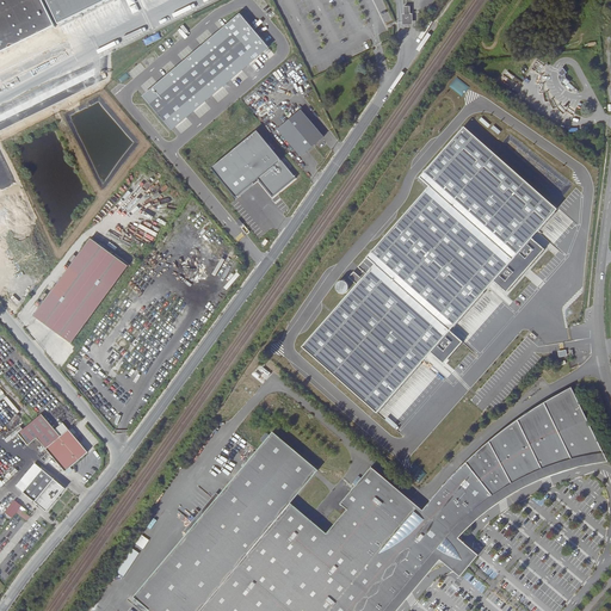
[(0,0),(0,53),(54,28),(41,0),(0,0)]
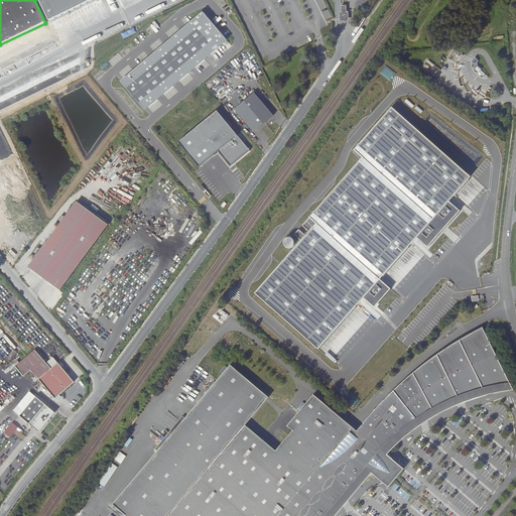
[(39,0),(49,20),(80,5),(89,0),(39,0)]
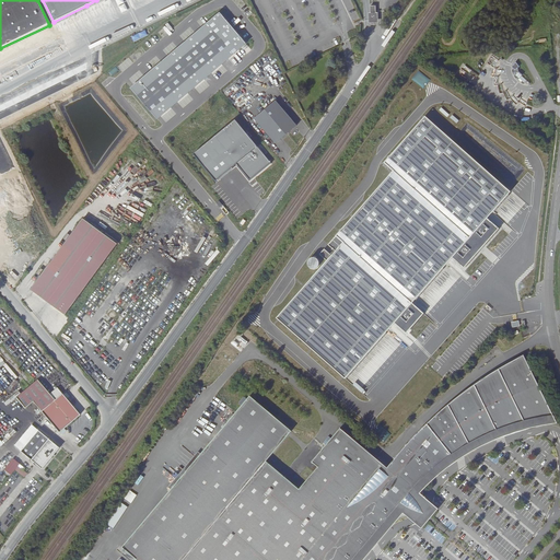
[(246,41),(219,10),(130,85),(158,118),(246,41)]
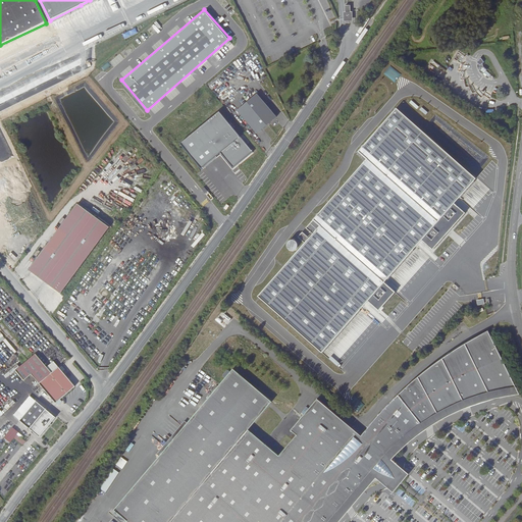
[(121,34),(124,39),(137,32),(135,28),(121,34)]
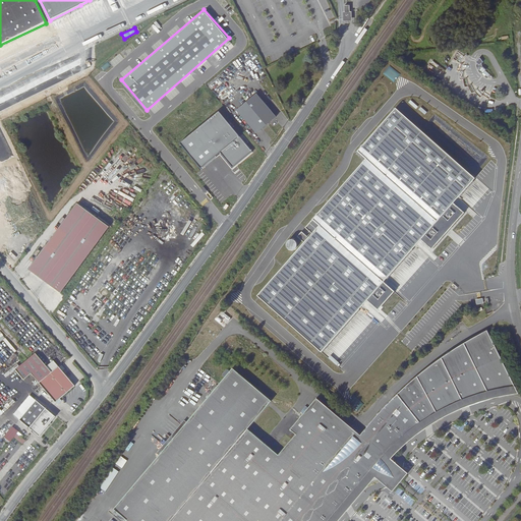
[(12,58),(7,44),(0,46),(0,48),(5,61),(12,58)]
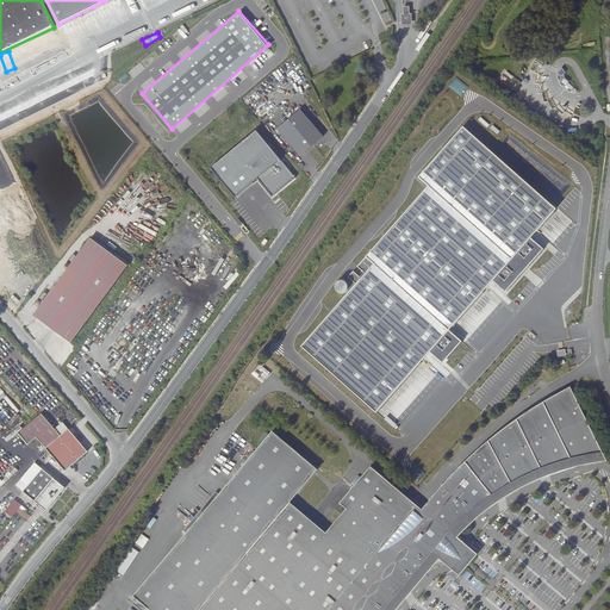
[(460,97),(467,88),(455,78),(448,85),(460,97)]
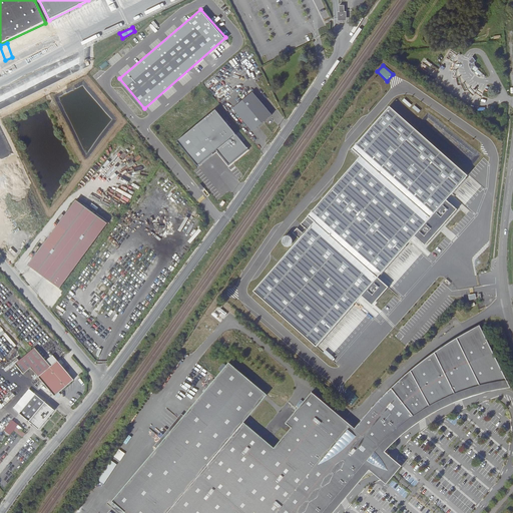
[(216,100),(226,95),(219,81),(209,87),(216,100)]
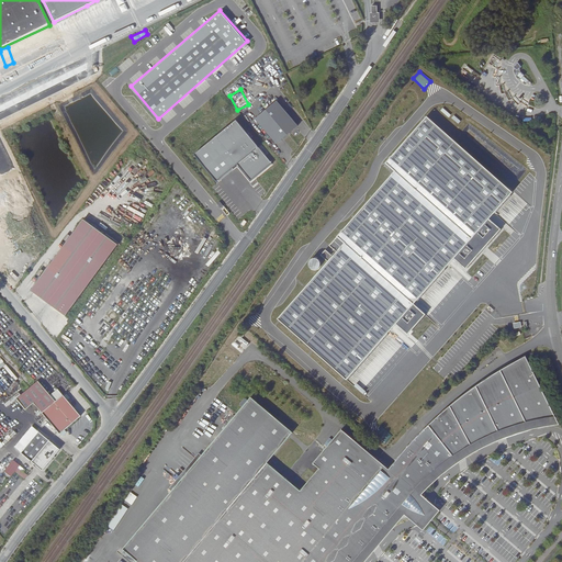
[(298,124),(276,98),(255,116),(276,144),(298,124)]
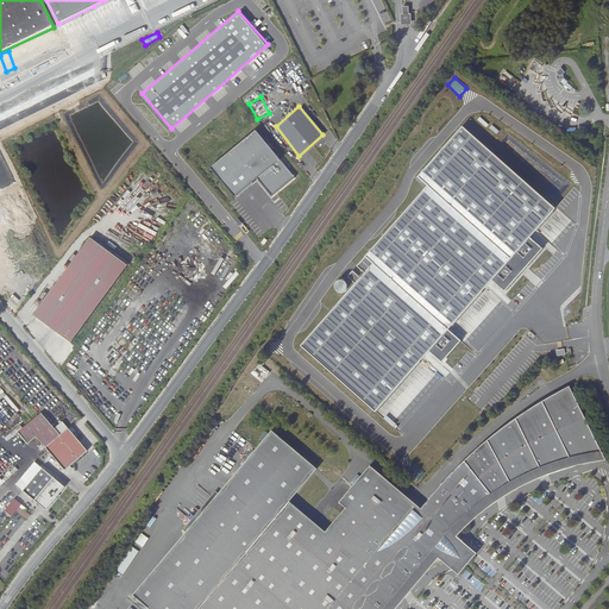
[(528,236),(556,205),(462,123),(418,173),(428,181),(358,264),(363,269),(300,344),(375,410),(428,350),(441,360),(460,340),(449,328),(490,277),(506,290),(542,248),(528,236)]
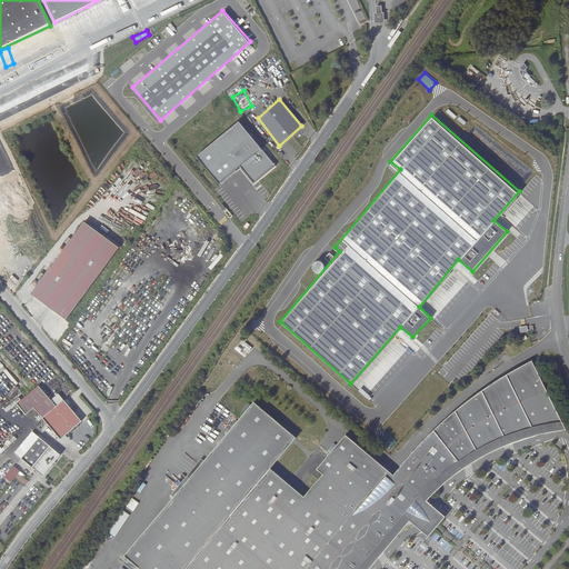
[(180,116),(166,123),(170,131),(185,122),(180,116)]
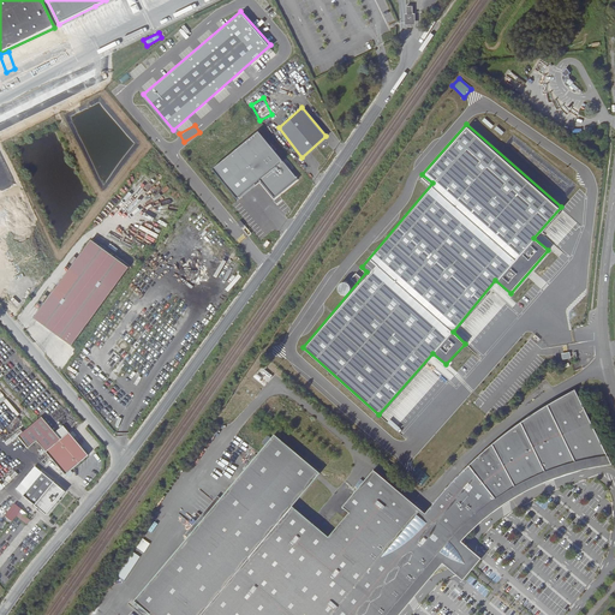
[(297,177),(257,129),(210,167),(237,198),(261,179),(274,196),(297,177)]
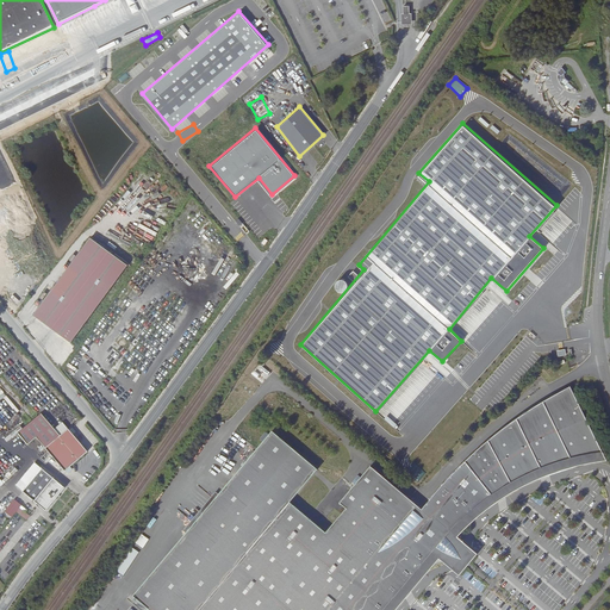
[(92,236),(35,315),(73,342),(129,262),(92,236)]
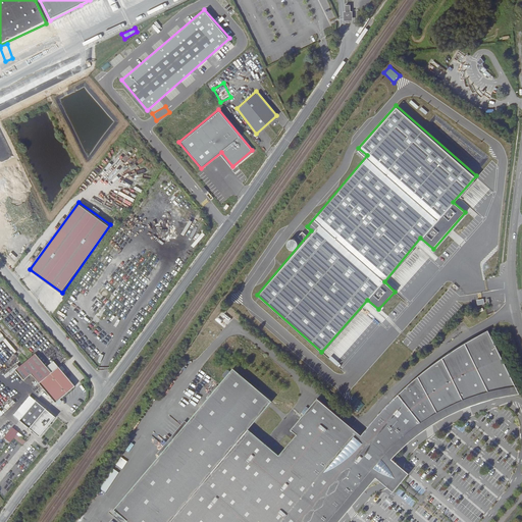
[(328,521),(377,464),(387,452),(394,447),(396,444),(404,436),(410,431),(415,428),(421,423),(428,418),(435,414),(444,410),(450,406),(455,404),(463,401),(468,399),(474,396),(482,394),(490,392),(498,389),(505,388),(512,386),(516,386),(487,331),(478,336),(469,342),(454,351),(442,359),(436,363),(429,368),(420,375),(407,386),(395,399),(388,405),(376,419),(360,436),(316,400),(290,431),(295,435),(277,457),(247,430),(270,403),(231,370),(114,510),(126,521),(124,521),(328,521)]
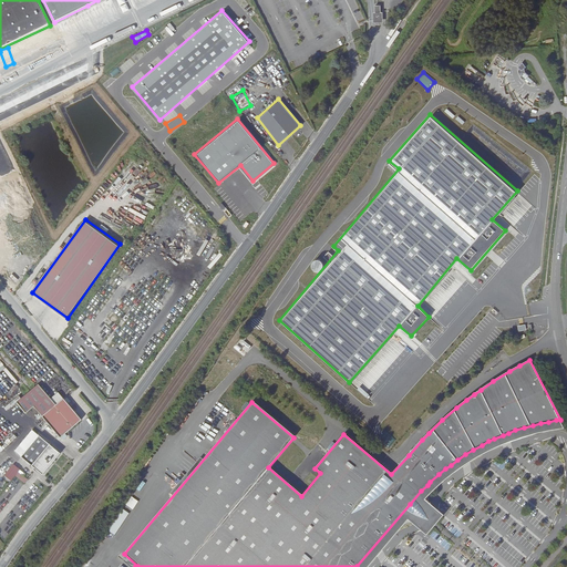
[(83,419),(65,397),(43,415),(61,436),(83,419)]
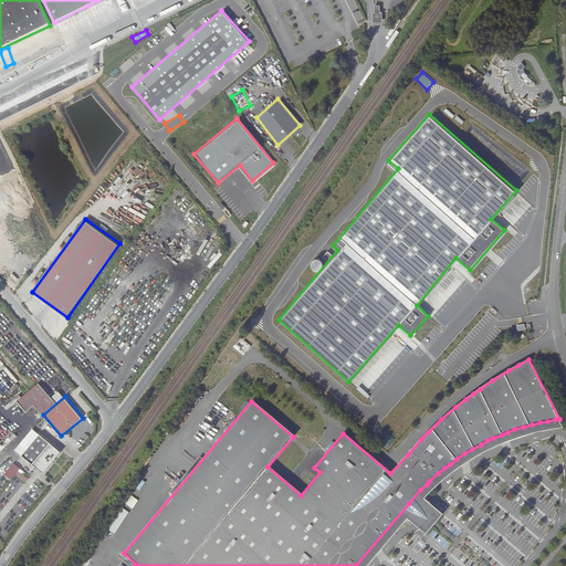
[(442,513),(425,498),(431,490),(439,483),(446,478),(452,472),(458,468),(469,461),(480,453),(490,449),(496,446),(504,442),(520,437),(535,431),(546,429),(553,428),(563,426),(559,419),(555,419),(547,421),(540,422),(532,425),(523,427),(514,429),(507,432),(502,435),(493,438),(488,440),(481,444),(472,449),(464,453),(457,459),(450,464),(444,468),(438,473),(429,481),(427,484),(420,490),(409,503),(356,565),(366,565),(408,516),(427,533),(433,524),(442,513)]
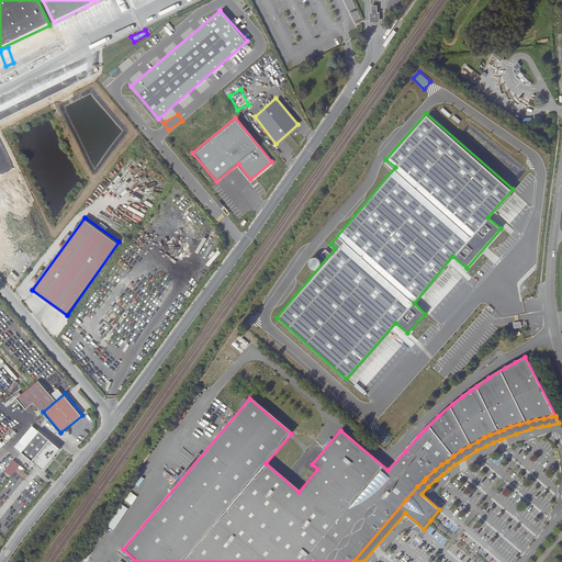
[(46,467),(62,449),(33,425),(15,447),(40,467),(41,463),(46,467)]
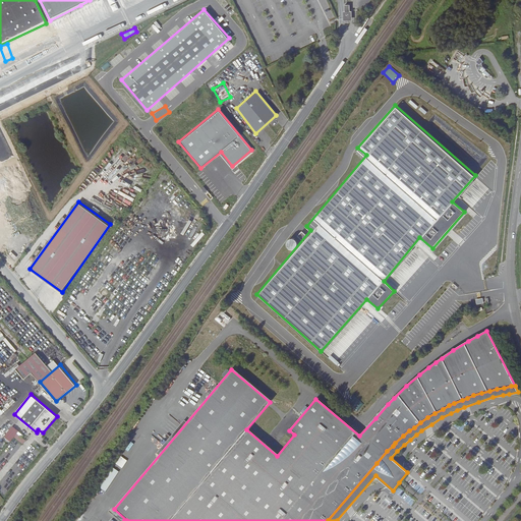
[(6,429),(21,444),(25,440),(10,425),(6,429)]
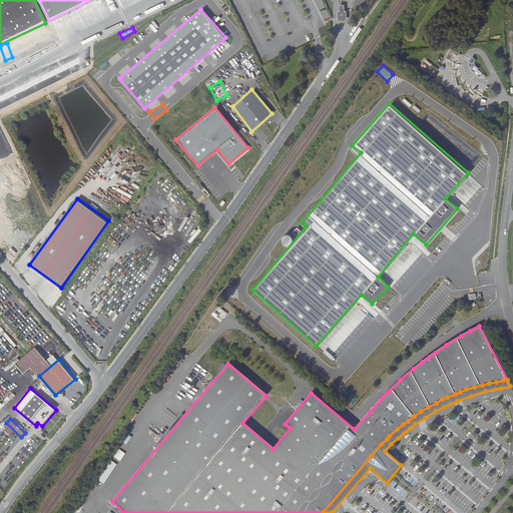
[(119,449),(113,456),(119,460),(125,453),(119,449)]
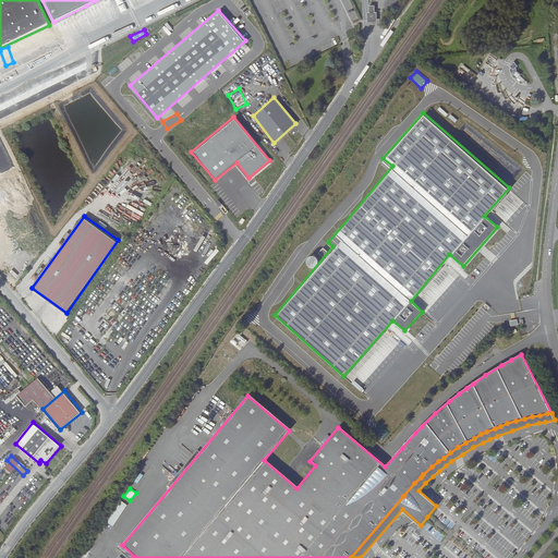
[(429,524),(425,530),(434,536),(437,530),(429,524)]
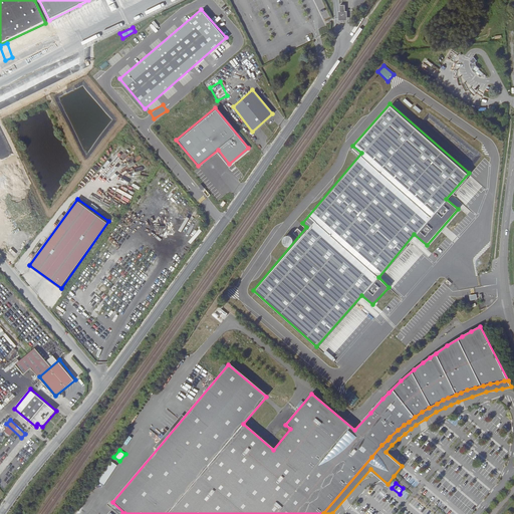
[(378,501),(386,493),(381,490),(374,498),(378,501)]
